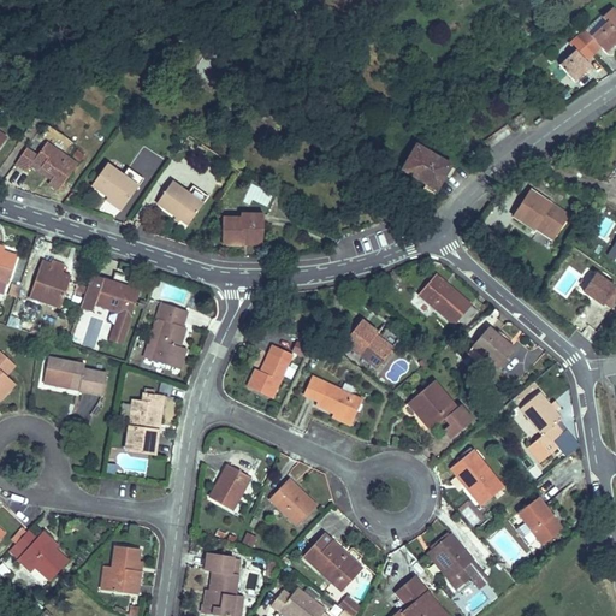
[(615,12),(612,10),(603,18),(606,22),(592,36),(586,30),(578,37),(593,53),(600,47),(602,48),(608,43),(611,48),(615,43),(615,12)]
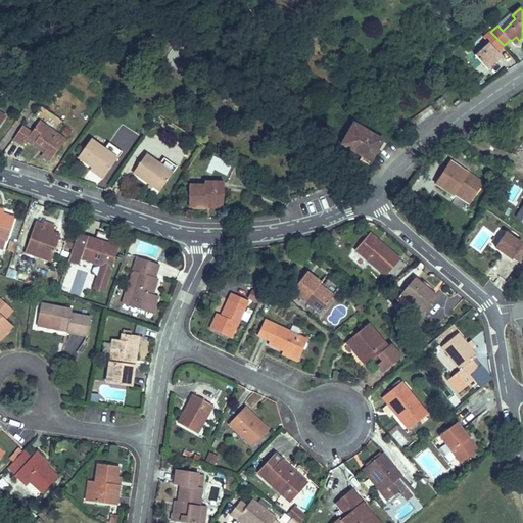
[(515,18),(512,15),(511,14),(497,26),(503,31),(515,18)]
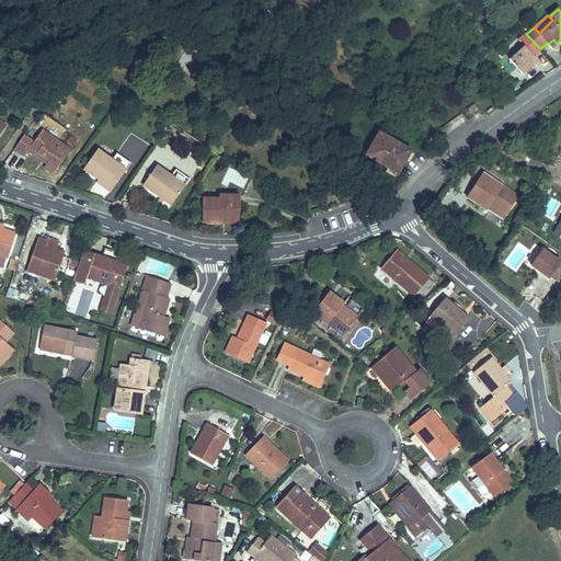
[(533,55),(540,48),(526,34),(518,41),(524,46),(508,59),(523,75),(538,60),(533,55)]
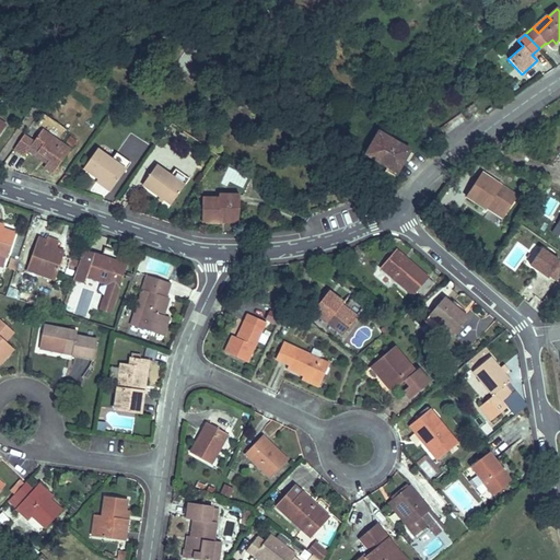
[(478,109),(474,104),(466,109),(470,115),(478,109)]
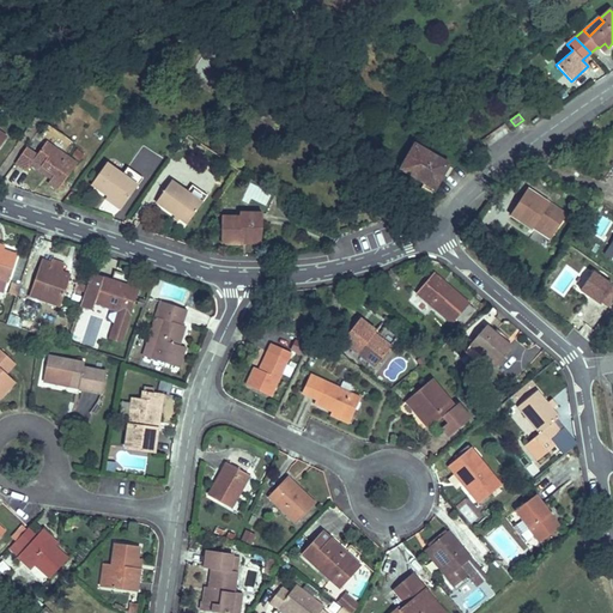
[(37,156),(26,149),(16,164),(26,171),(30,164),(52,178),(48,183),(59,189),(77,163),(47,143),(37,156)]
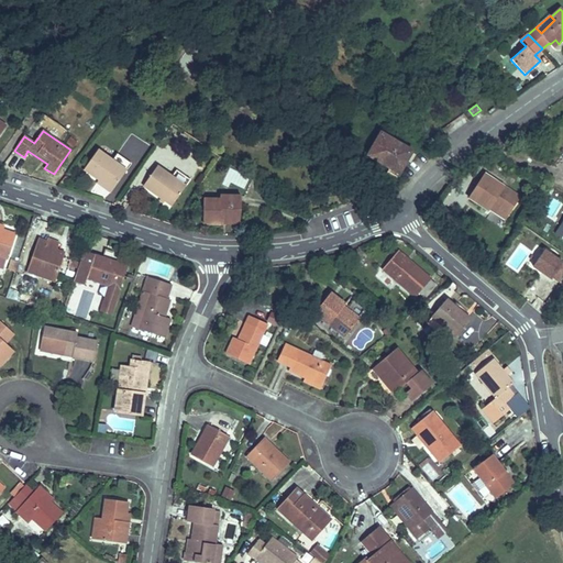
[(410,151),(381,133),(367,155),(397,173),(410,151)]
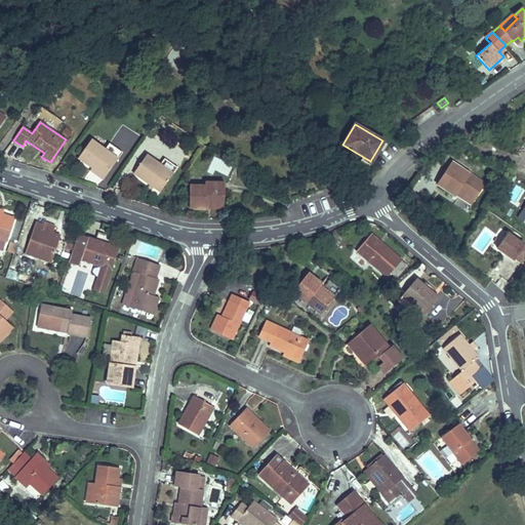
[(79,158),(92,167),(106,176),(122,153),(110,144),(105,150),(91,139),(79,158)]
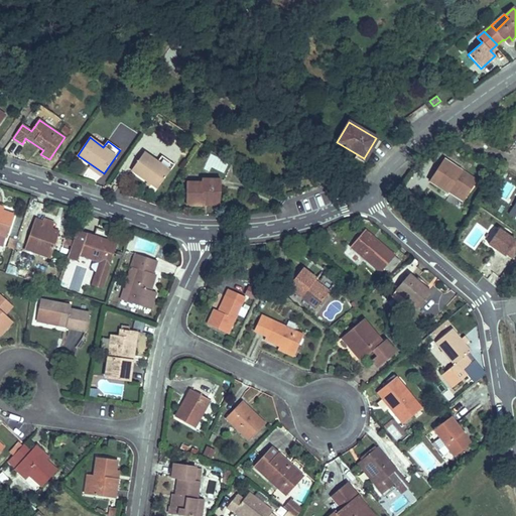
[(131,169),(157,188),(174,164),(161,155),(157,162),(144,152),(131,169)]
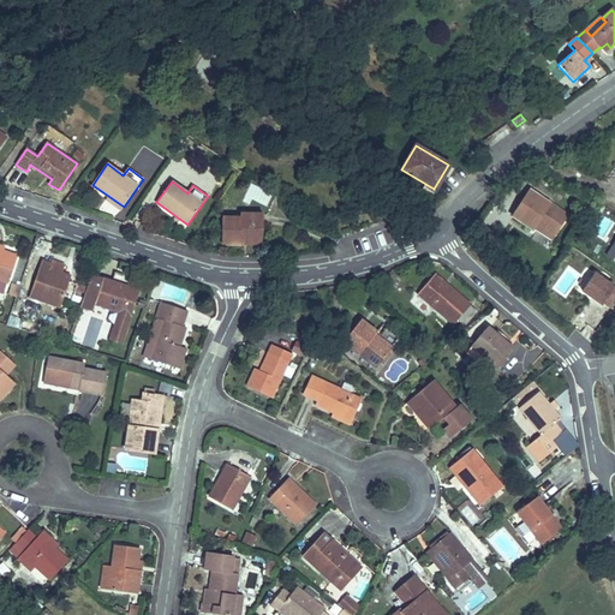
[(567,215),(530,190),(513,216),(532,230),(535,227),(537,224),(554,234),(567,215)]
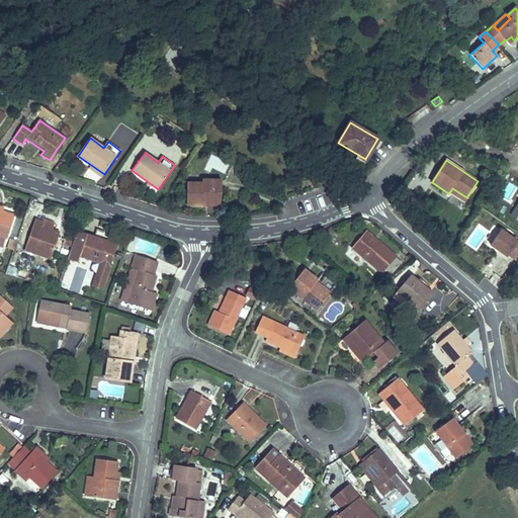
[(104,174),(91,165),(89,168),(102,177),(104,174)]
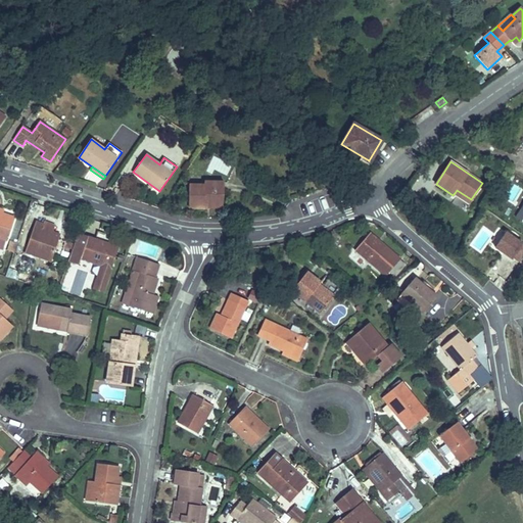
[(189,206),(205,207),(205,202),(224,203),(224,182),(204,182),(204,185),(189,185),(189,206)]
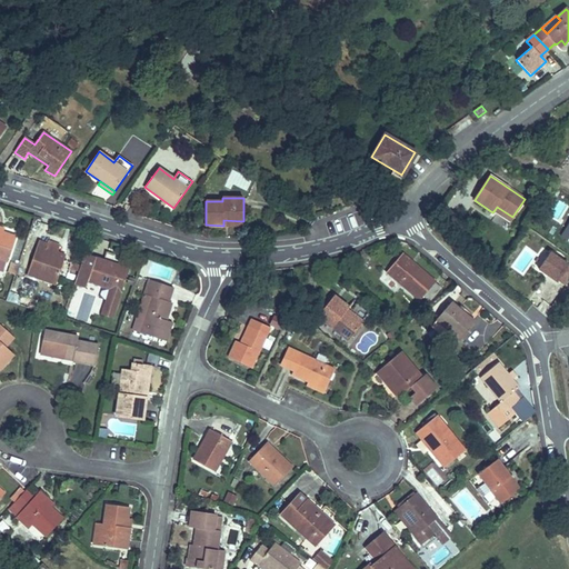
[(561,219),(568,206),(559,201),(551,215),(561,219)]
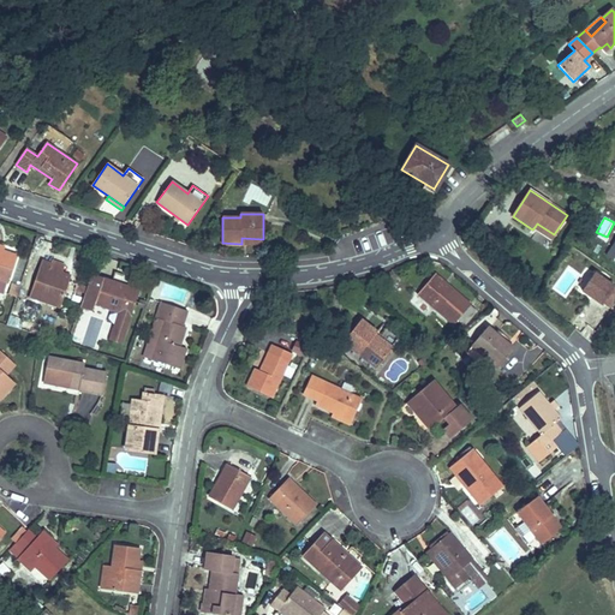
[(554,234),(537,224),(535,227),(551,238),(554,234)]
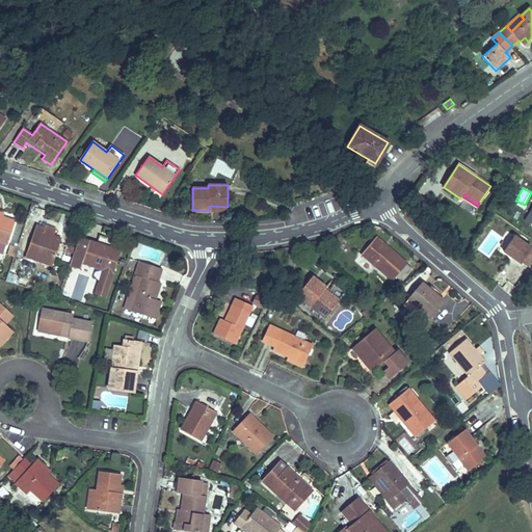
[(33,215),(38,208),(40,205),(32,203),(29,214),(33,215)]
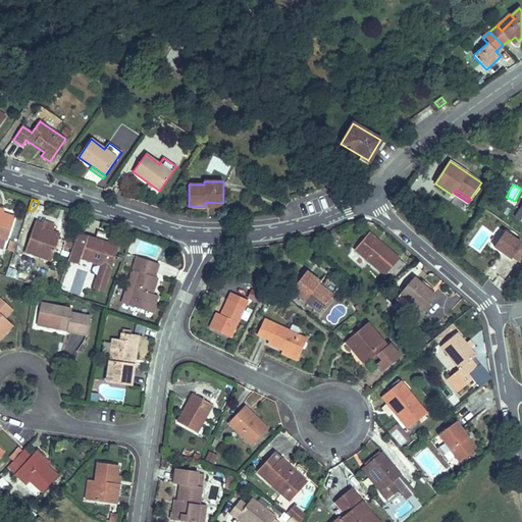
[(0,248),(3,250),(6,240),(7,240),(15,217),(2,213),(0,212),(0,248)]
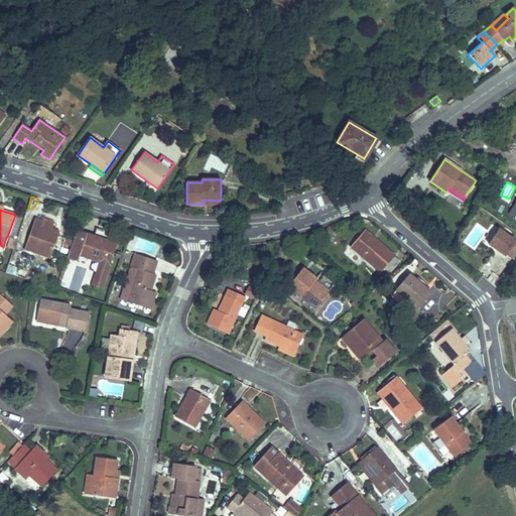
[(50,258),(58,236),(48,233),(49,229),(52,229),(54,223),(43,219),(43,222),(35,219),(24,249),(50,258)]
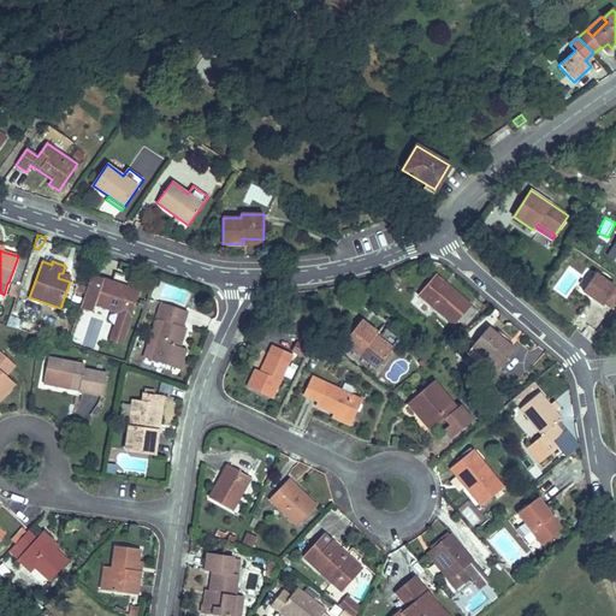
[(615,286),(596,273),(584,291),(593,298),(594,296),(598,298),(597,301),(604,306),(605,303),(612,309),(615,304),(615,286)]
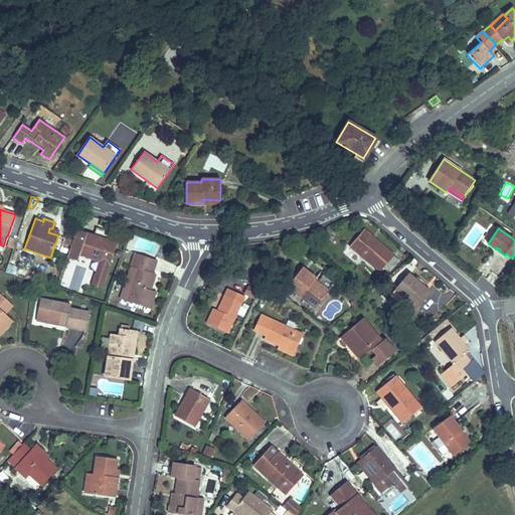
[(380,272),(384,267),(393,255),(364,229),(350,245),(380,272)]
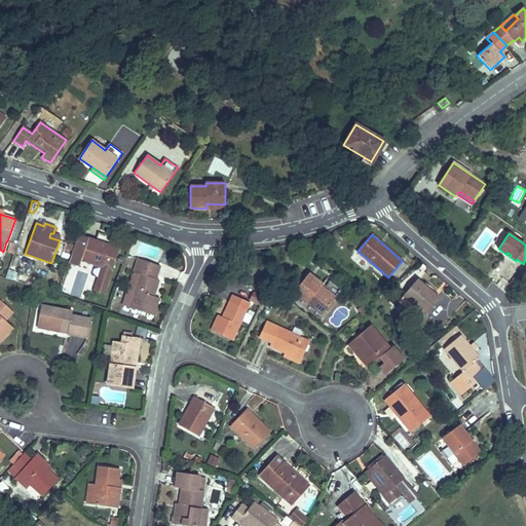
[(101,242),(78,235),(71,257),(81,260),(102,267),(94,291),(104,294),(119,248),(111,246),(111,248),(100,245),(101,242)]
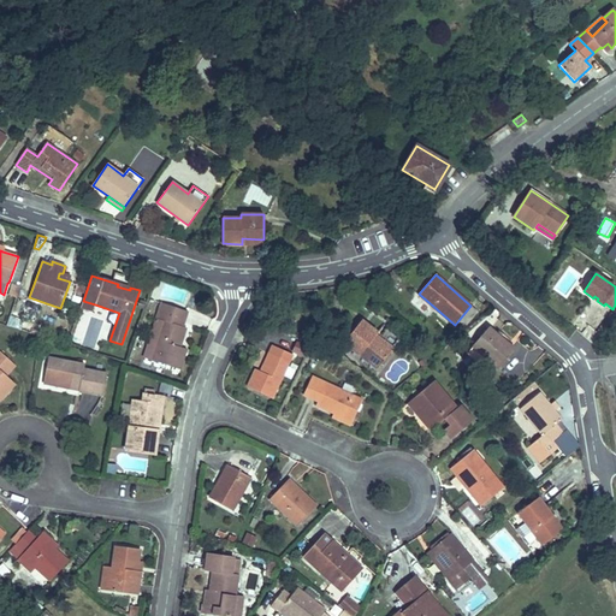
[(17,297),(21,286),(12,283),(9,295),(17,297)]
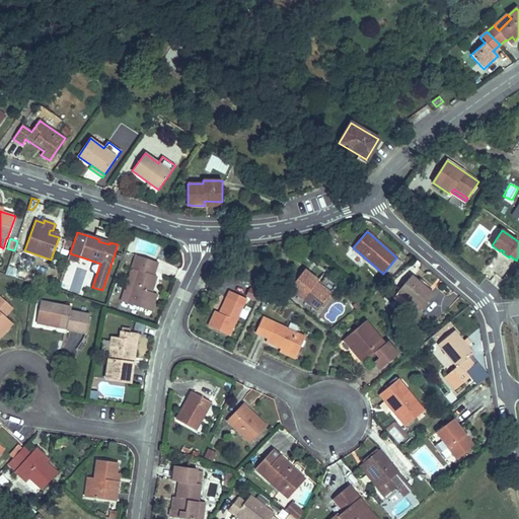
[(78,263),(80,256),(70,253),(68,260),(78,263)]
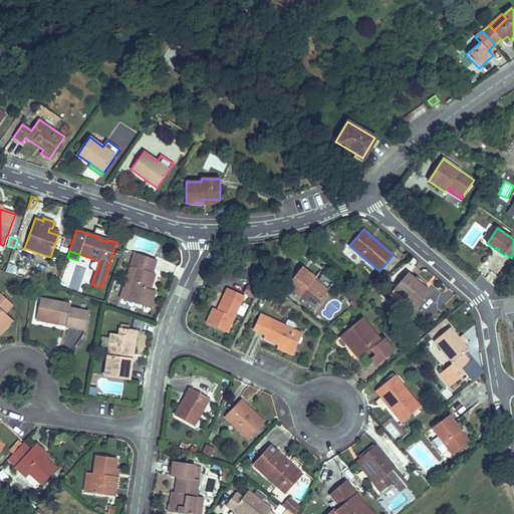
[(119,298),(151,308),(156,291),(151,289),(148,288),(157,260),(135,253),(119,298)]
